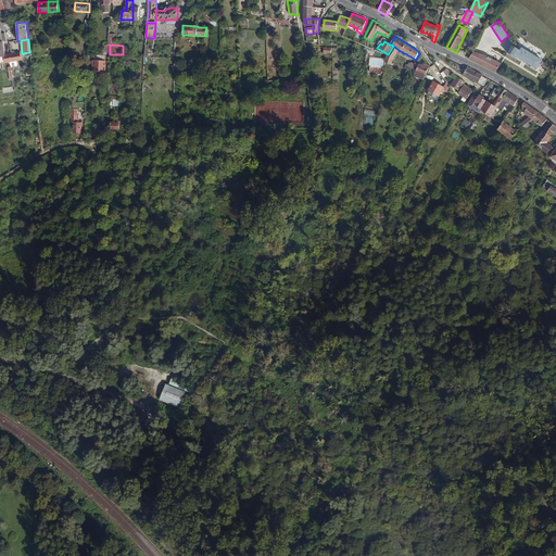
[(394,57),(399,50),(393,46),(388,54),(388,55),(384,62),(391,64),(394,57)]
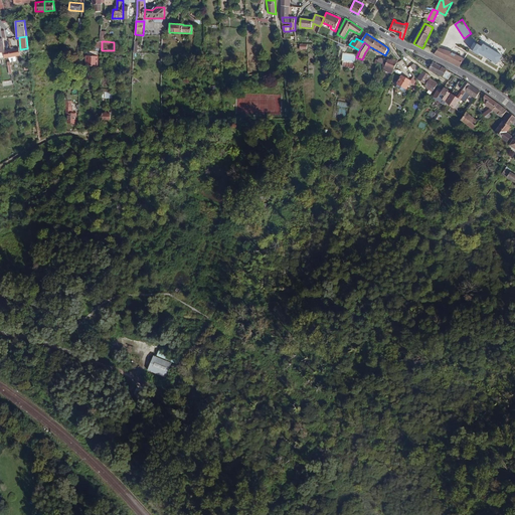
[(478,44),(474,51),(480,55),(481,54),(498,65),(504,56),(484,44),(483,46),(478,44)]
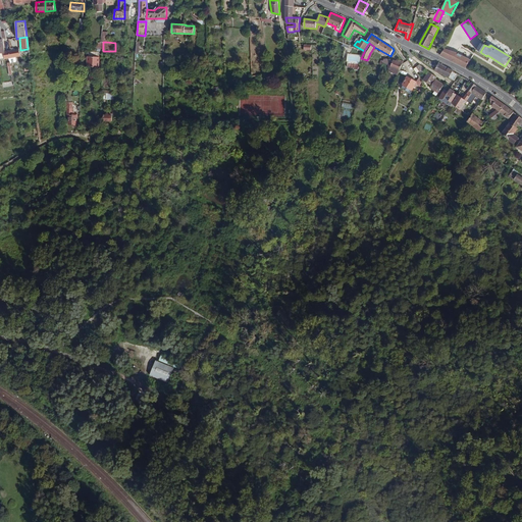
[(20,56),(19,49),(11,51),(5,52),(5,53),(4,53),(5,59),(10,58),(16,57),(20,56)]
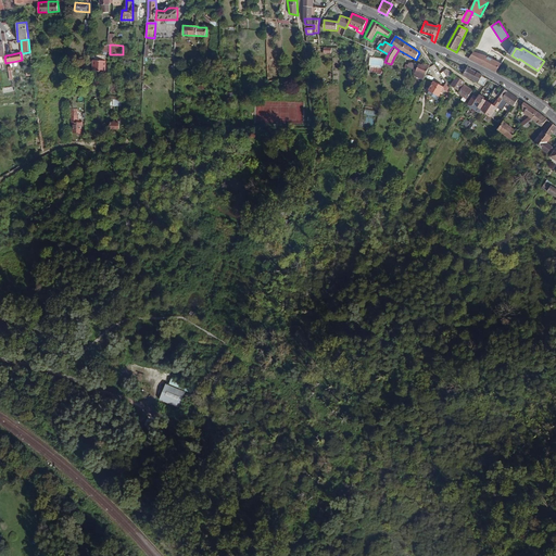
[(502,64),(505,60),(494,54),(493,58),(488,54),(475,52),(469,59),(497,73),(502,64)]
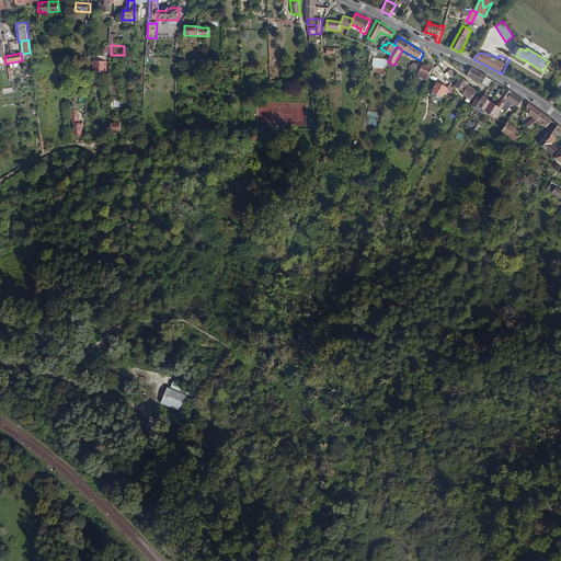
[(107,72),(107,56),(93,56),(93,61),(94,65),(94,70),(93,70),(92,72),(93,72),(93,73),(94,73),(95,73),(96,72),(107,72)]
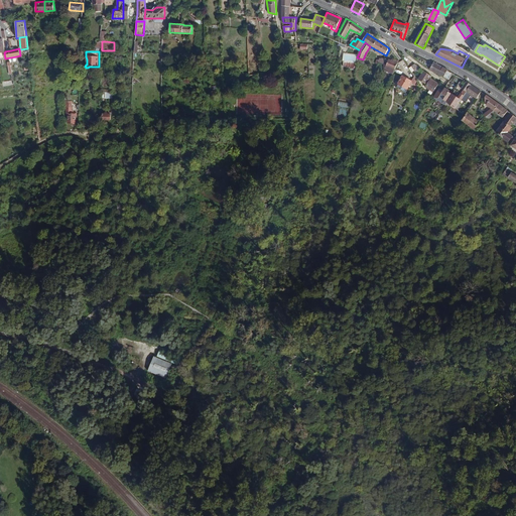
[(398,63),(399,60),(396,59),(395,61),(389,59),(385,69),(388,70),(387,72),(393,75),(398,63)]
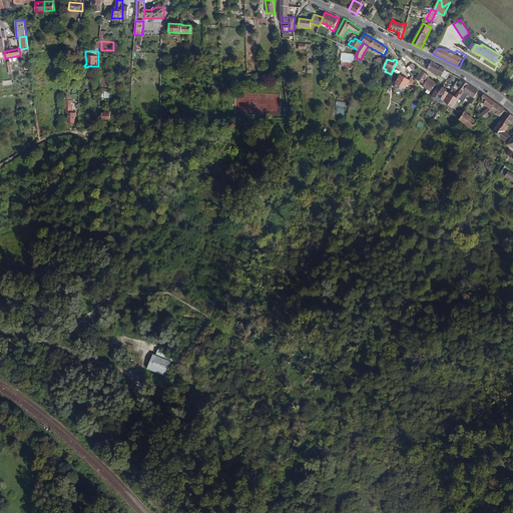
[(435,74),(440,66),(432,62),(431,64),(428,62),(426,65),(429,67),(427,69),(435,74)]
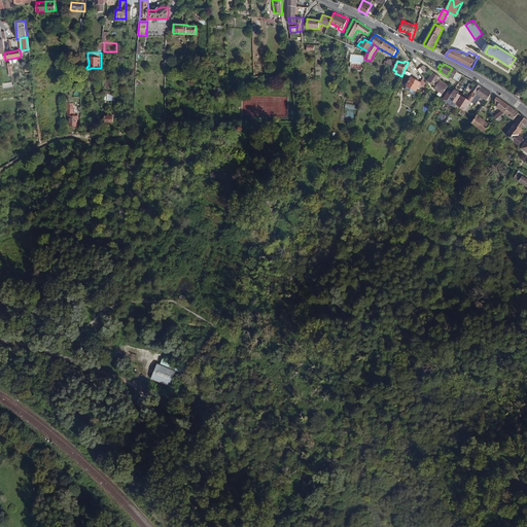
[(462,76),(457,72),(457,71),(452,68),(447,76),(458,82),(462,76)]
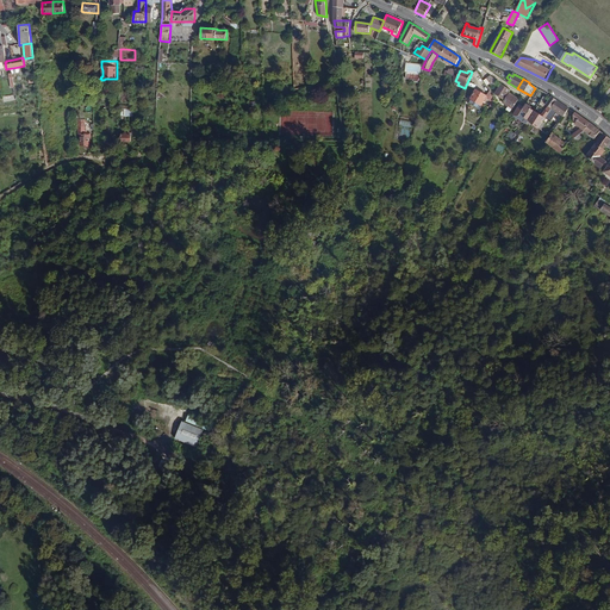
[(510,91),(500,83),(495,93),(504,99),(502,104),(512,110),(520,99),(509,93),(510,91)]
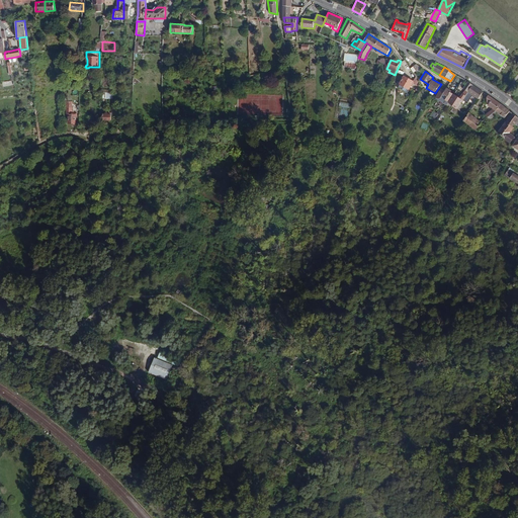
[(417,87),(419,82),(416,76),(413,81),(404,76),(399,85),(409,90),(411,87),(412,88),(413,85),(417,87)]
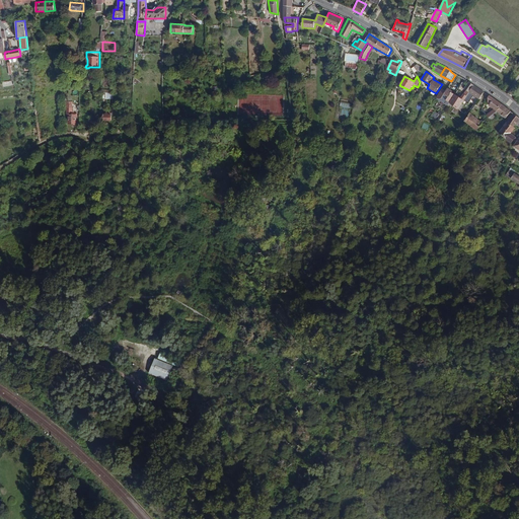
[(469,92),(474,85),(469,82),(464,89),(466,90),(469,92)]
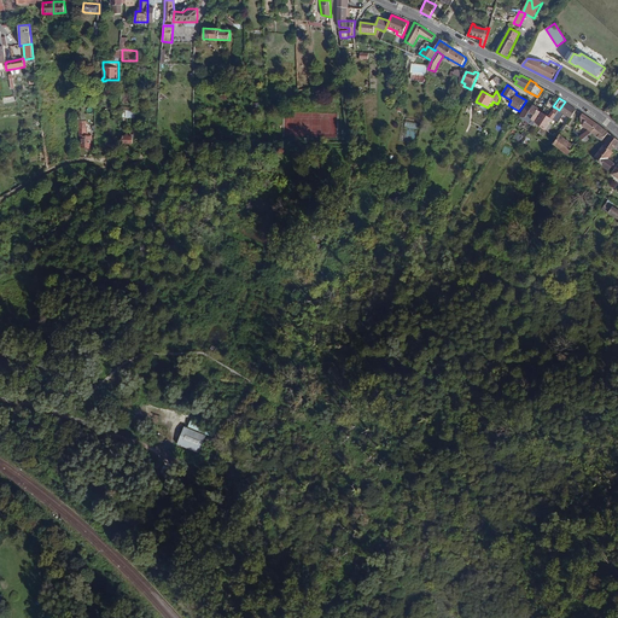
[(577,110),(565,101),(559,110),(557,115),(553,120),(558,123),(564,114),(571,118),(577,110)]
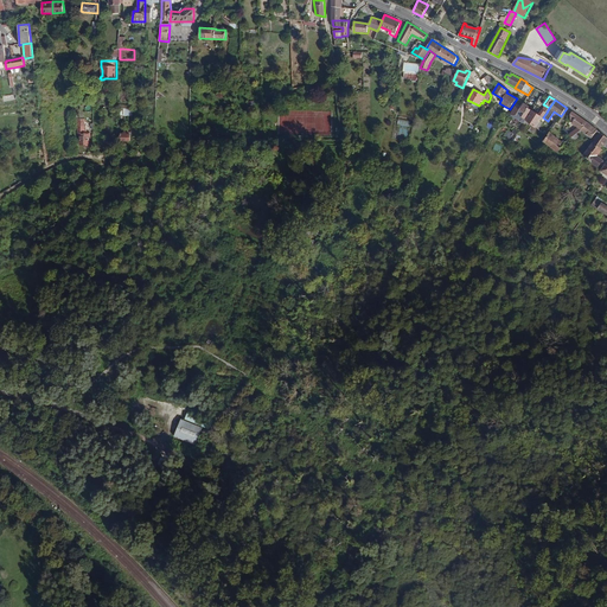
[(532,110),(529,108),(529,107),(526,106),(523,103),(522,107),(517,103),(510,114),(512,115),(517,116),(518,115),(522,117),(526,121),(532,110)]
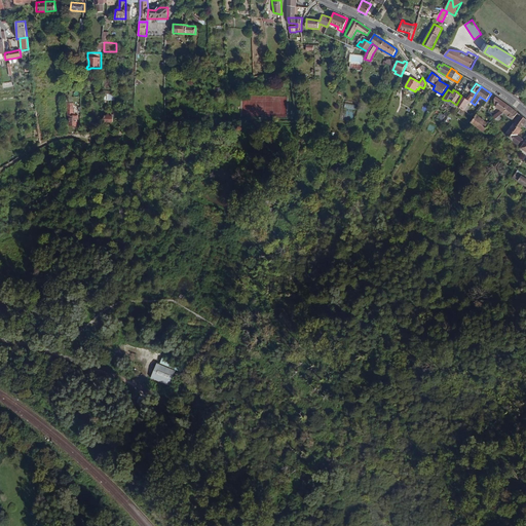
[(519,99),(523,92),(519,89),(515,96),(519,99)]
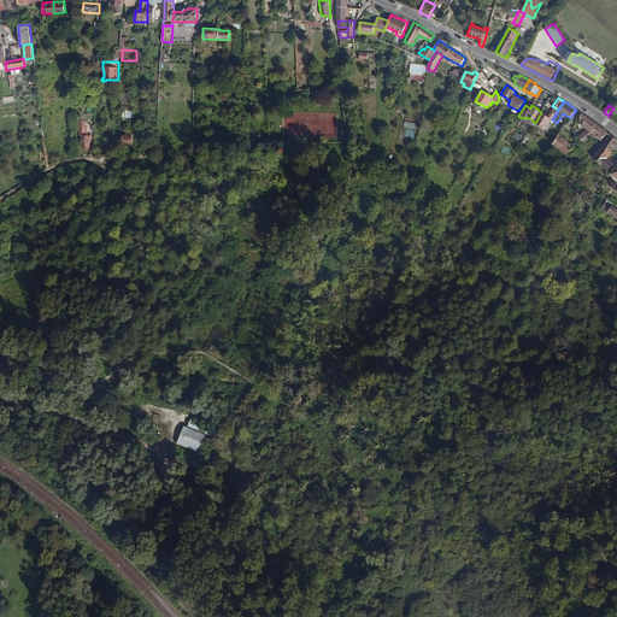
[(552,119),(556,115),(551,112),(548,117),(541,112),(535,123),(548,131),(552,124),(550,123),(552,119)]
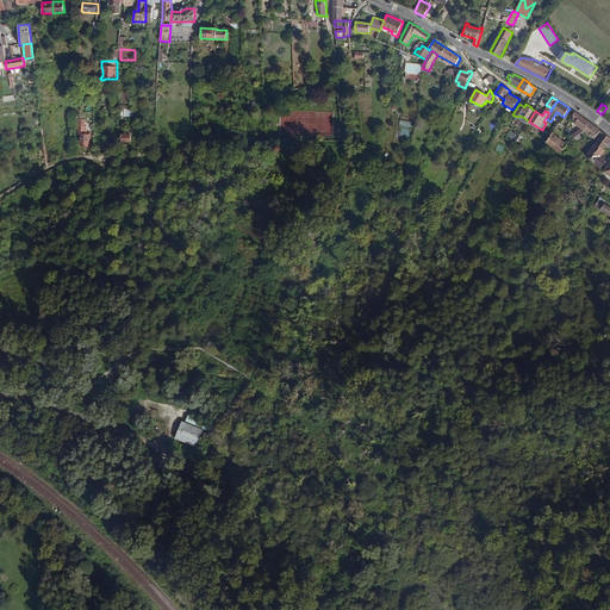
[(585,131),(591,123),(576,112),(576,113),(574,114),(574,122),(576,124),(574,124),(580,129),(585,131)]
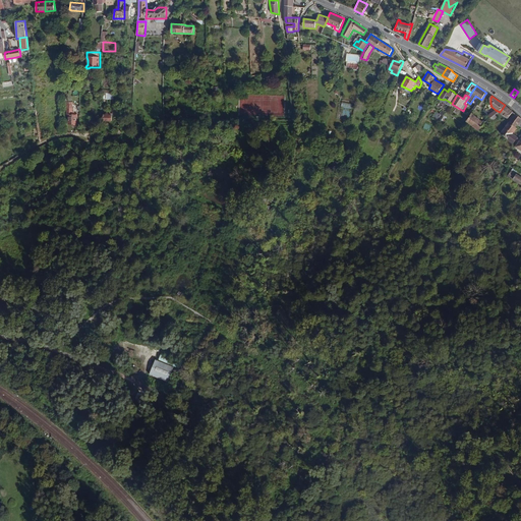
[(513,112),(514,111),(505,105),(500,112),(502,113),(509,119),(513,112)]
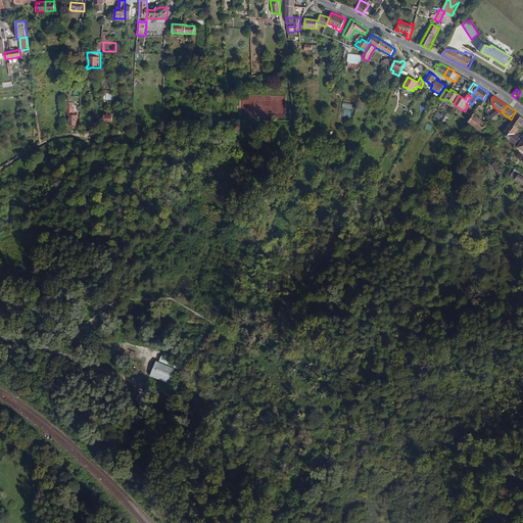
[(497,115),(502,112),(497,110),(489,116),(492,120),(493,119),(497,115)]
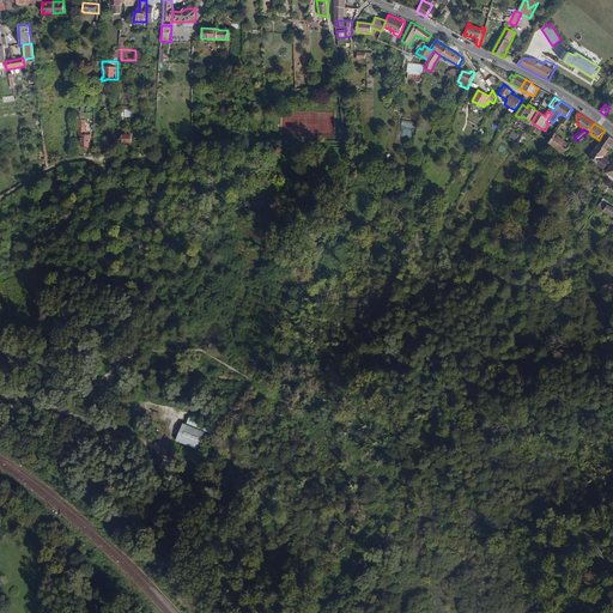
[(82,138),(80,138),(80,146),(90,146),(90,134),(87,134),(85,134),(85,138),(82,138)]
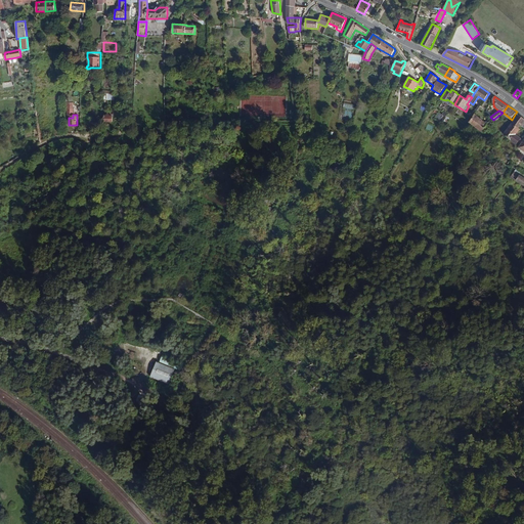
[(475,115),(471,121),(470,123),(482,132),(488,124),(475,115)]
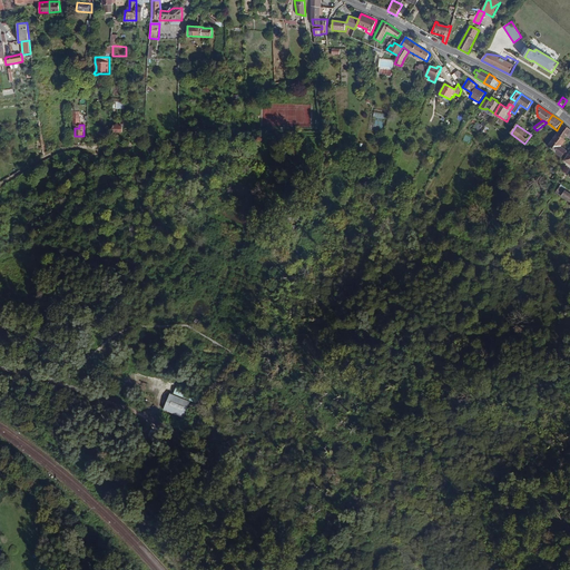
[(549,146),(548,147),(562,157),(564,155),(567,157),(569,153),(569,150),(568,150),(567,151),(563,148),(564,147),(563,145),(568,139),(569,141),(569,140),(569,129),(564,125),(549,146)]
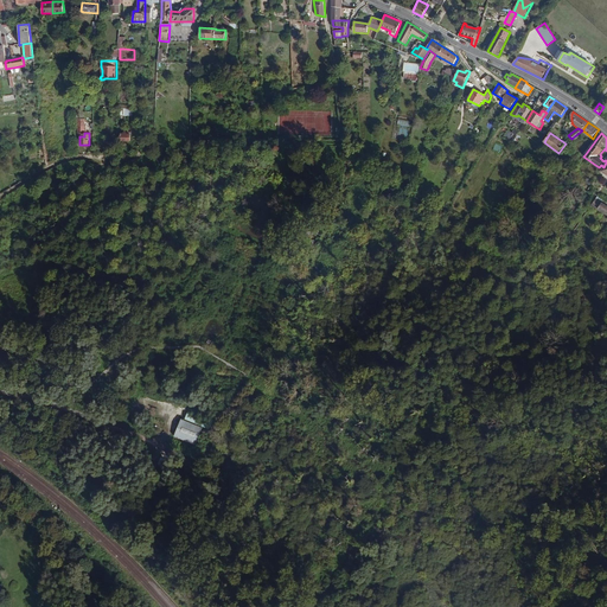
[(289,235),(293,225),(287,223),(283,232),(289,235)]
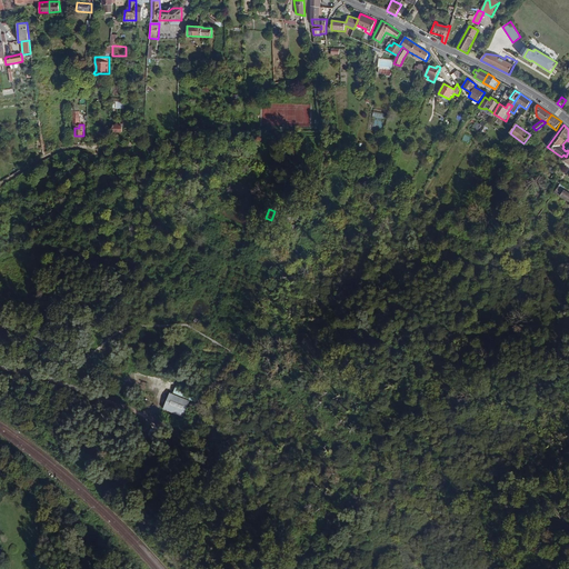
[(178,388),(175,395),(191,402),(195,403),(197,396),(178,388)]
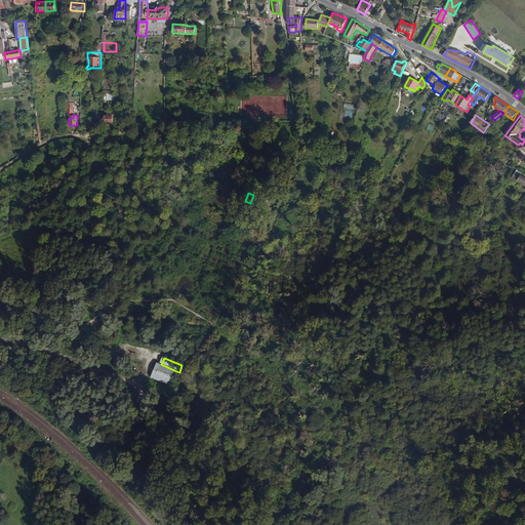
[(170,386),(176,371),(161,364),(159,363),(152,378),(170,386)]
